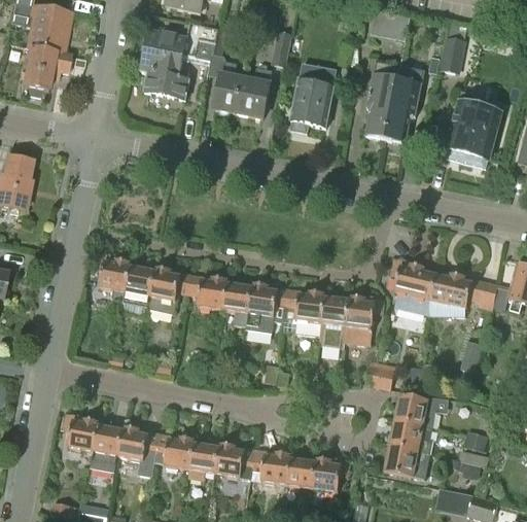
[(13,0),(7,33),(18,35),(20,25),(30,27),(26,47),(29,48),(21,87),(27,88),(25,94),(39,96),(40,90),(45,91),(48,77),(56,78),(58,70),(67,72),(70,56),(62,54),(70,11),(34,4),(34,0),(13,0)]
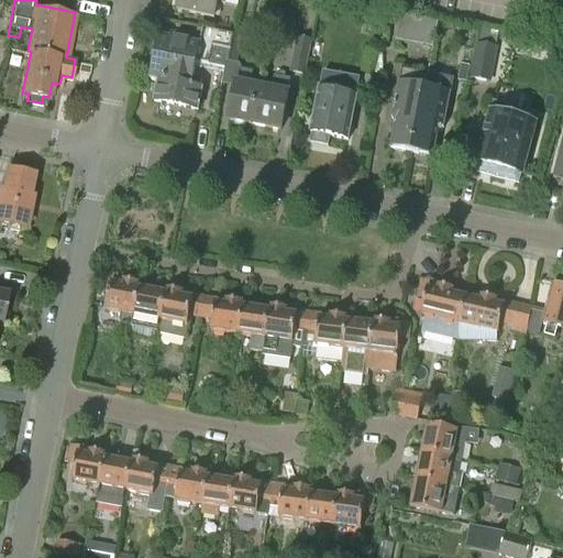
[(176,0),(175,6),(212,14),(216,0),(220,0),(223,1),(223,0),(176,0)]
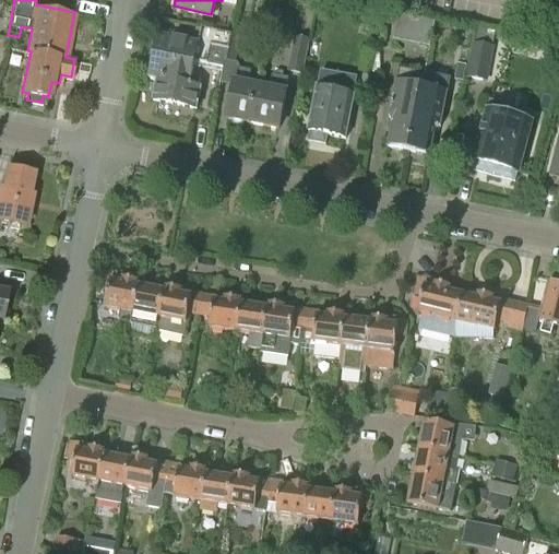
[(417,11),(412,39),(429,44),(435,15),(435,14),(417,11)]
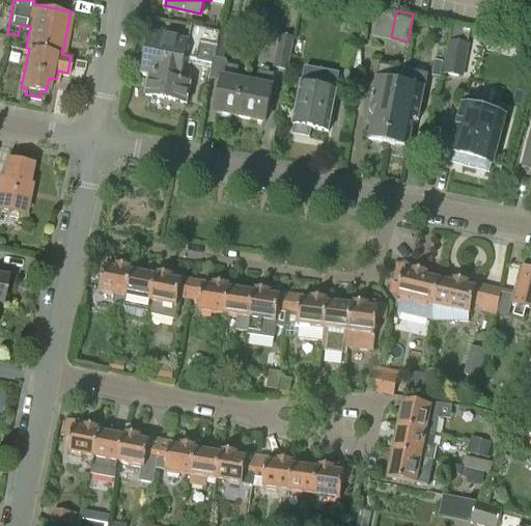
[(149,30),(141,72),(148,73),(163,76),(167,55),(184,55),(196,58),(199,42),(216,45),(217,42),(219,30),(189,24),(187,37),(149,30)]
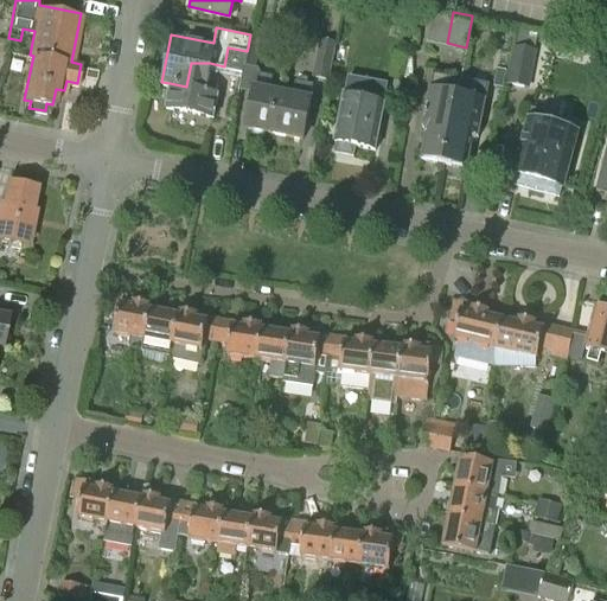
[(518,27),(509,81),(528,84),(535,45),(534,45),(536,31),(518,27)]
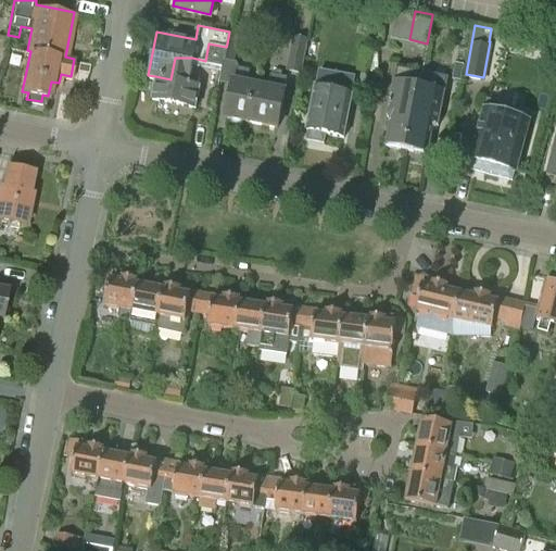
[(287,67),(302,70),(308,34),(293,30),(287,67)]
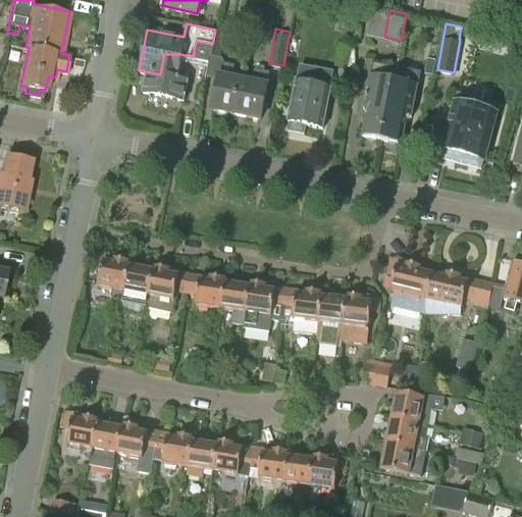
[(196,41),(193,57),(207,60),(209,60),(211,53),(212,44),(196,41)]
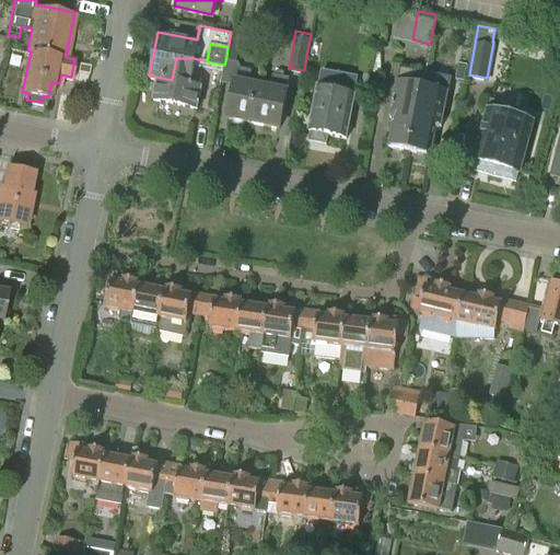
[(228,47),(226,57),(235,59),(237,46),(229,44),(228,47)]
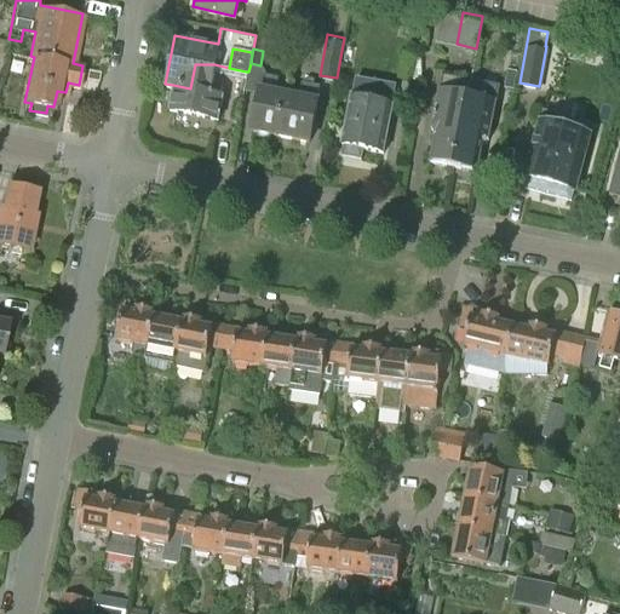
[(397,74),(411,78),(415,53),(402,51),(397,74)]
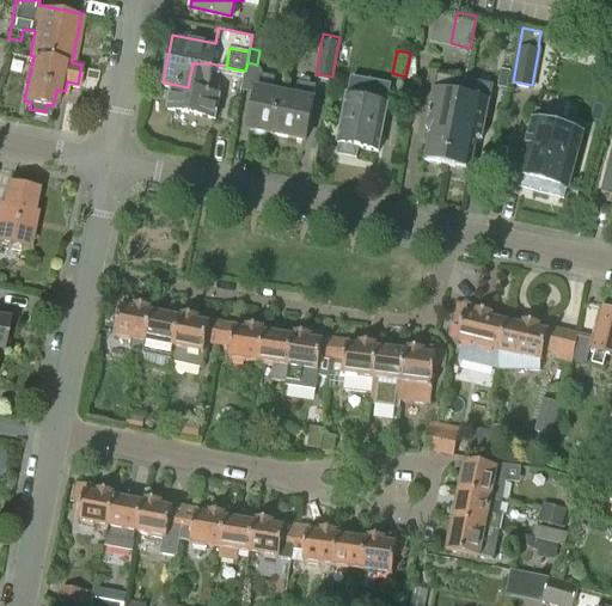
[(242,75),(240,85),(255,89),(248,126),(254,127),(254,132),(264,134),(265,129),(274,132),(282,91),(271,89),(273,74),(259,72),(259,69),(257,65),(248,62),(245,71),(244,75),(242,75)]
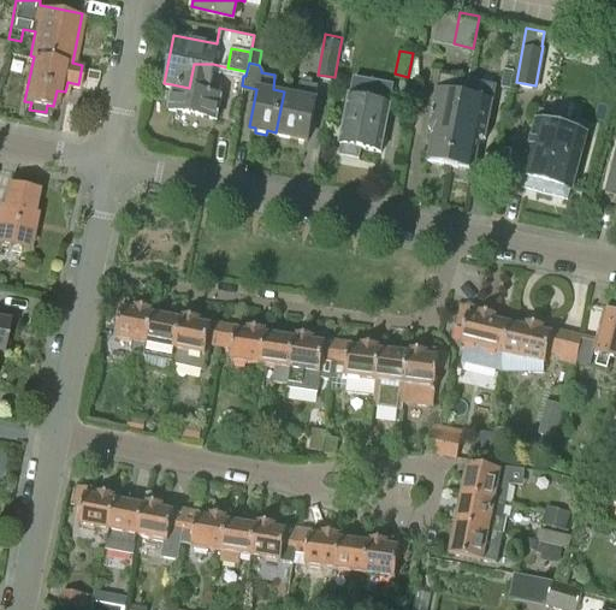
[(172,84),(169,107),(215,116),(220,93),(217,92),(219,82),(209,80),(213,64),(194,64),(189,88),(172,84)]
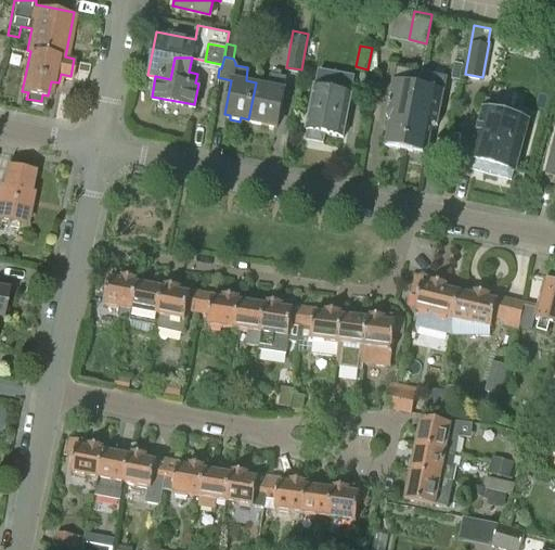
[(451,76),(459,77),(462,61),(454,60),(451,76)]
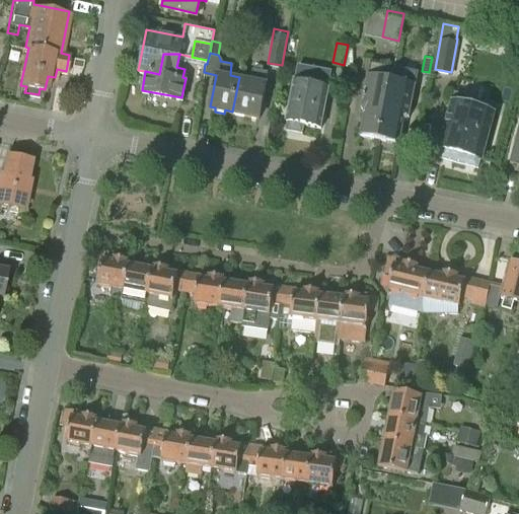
[(392,68),(378,137),(397,141),(402,118),(408,115),(417,70),(406,67),(408,60),(394,57),(392,68)]
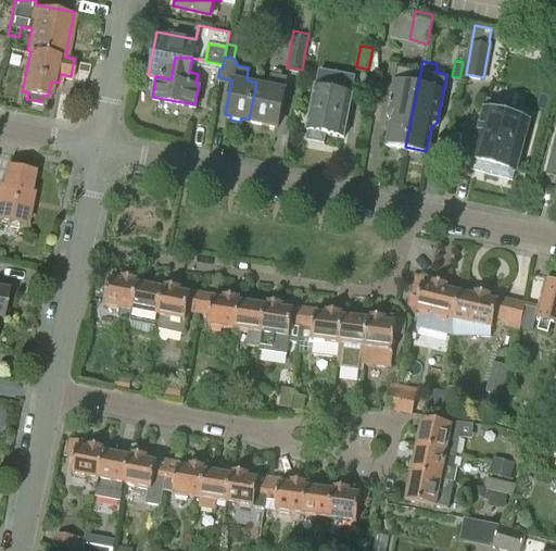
[(383,142),(405,147),(420,73),(416,72),(416,69),(395,64),(393,74),(386,113),(389,117),(383,142)]
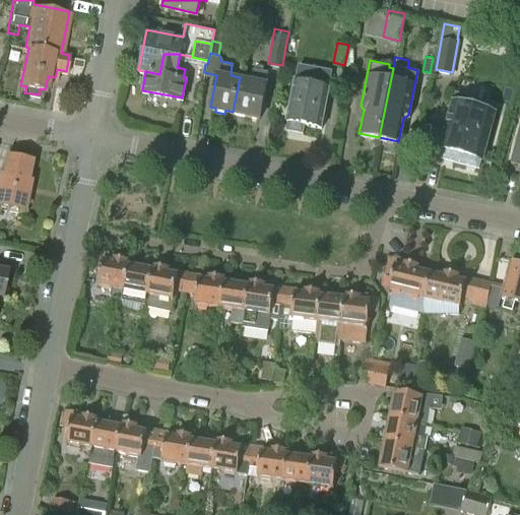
[(286,119),(285,128),(302,131),(304,122),(320,126),(330,75),(313,72),(314,66),(296,63),(285,119),(286,119)]
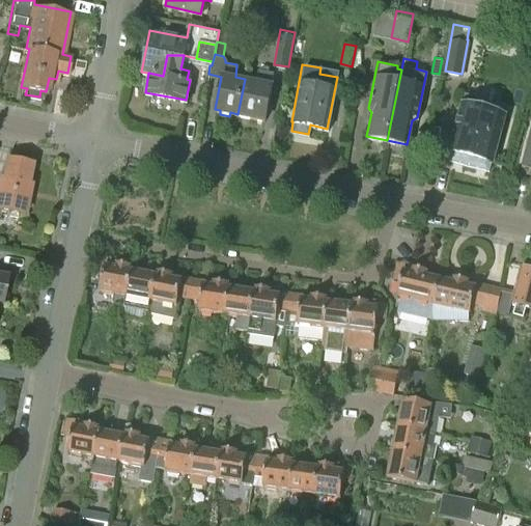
[(245,79),(238,114),(263,119),(271,84),(270,83),(272,71),(258,67),(254,80),(245,79)]
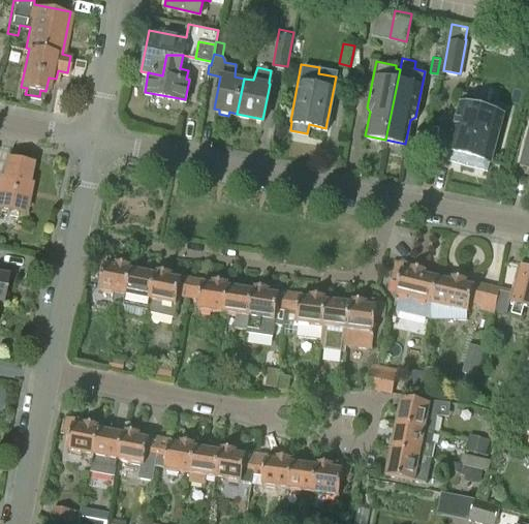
[(449,148),(446,157),(487,168),(489,159),(491,159),(503,113),(473,104),(475,95),(463,92),(460,101),(459,101),(446,148),(449,148)]
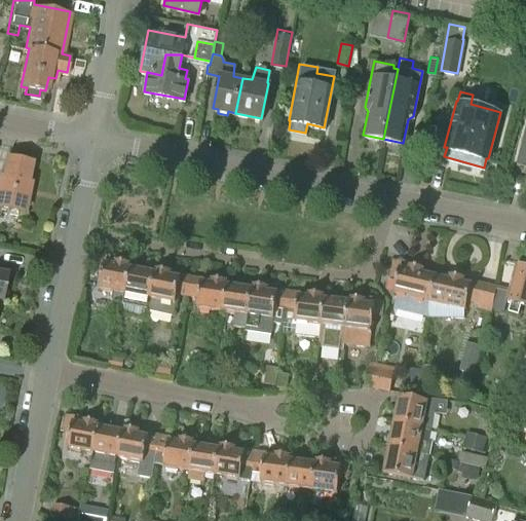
[(26,180),(30,159),(6,155),(2,175),(0,174),(0,206),(22,211),(29,180),(26,180)]
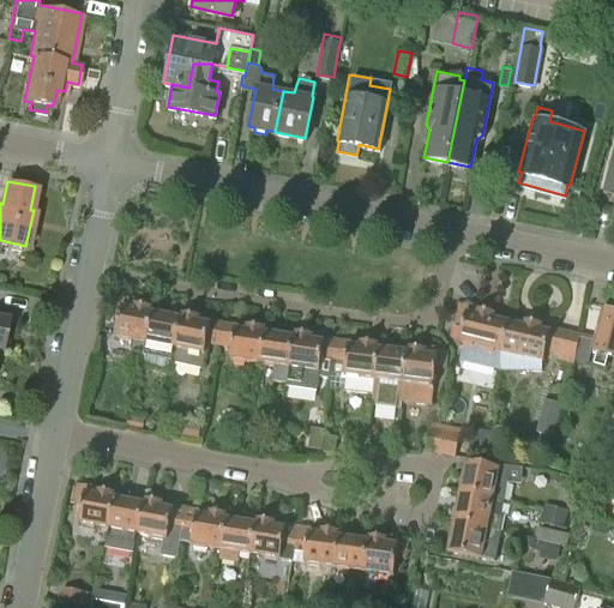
[(143,354),(145,339),(151,311),(149,309),(150,305),(136,301),(136,300),(113,295),(109,313),(119,314),(115,335),(118,335),(118,336),(131,338),(128,350),(143,354)]
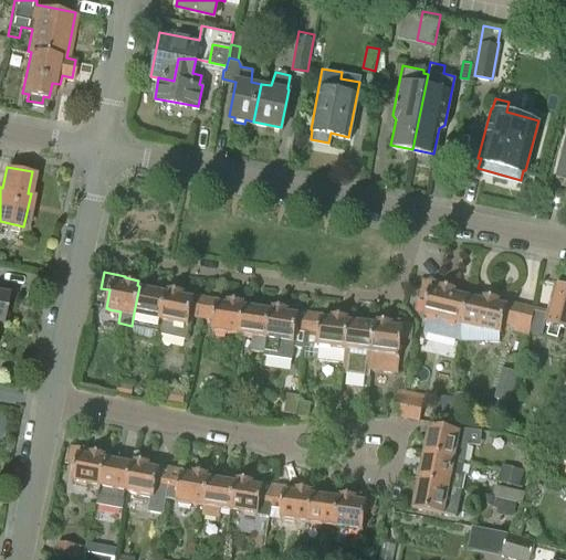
[(458,337),(461,323),(468,295),(453,292),(454,286),(441,284),(441,281),(422,276),(418,294),(426,296),(421,312),(428,314),(425,329),(458,337)]
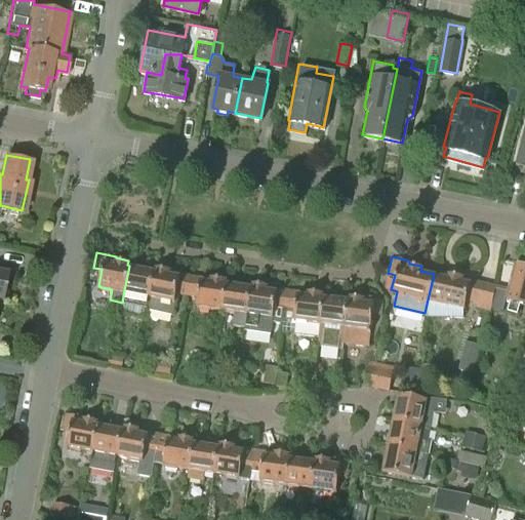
[(495,283),(490,305),(501,308),(503,297),(509,300),(507,310),(517,313),(520,303),(524,304),(524,267),(513,264),(507,286),(495,283)]
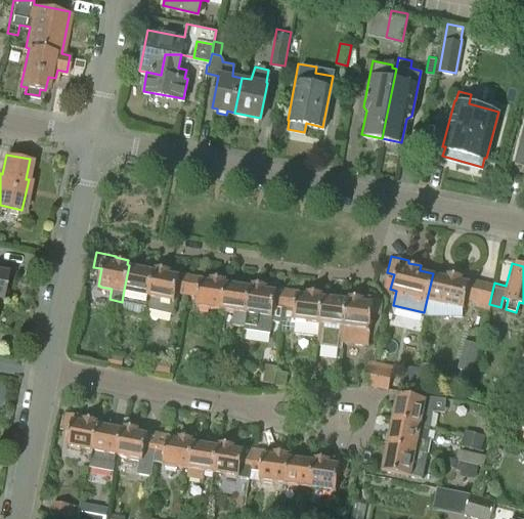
[(124,290),(122,302),(145,306),(153,269),(129,265),(124,290)]
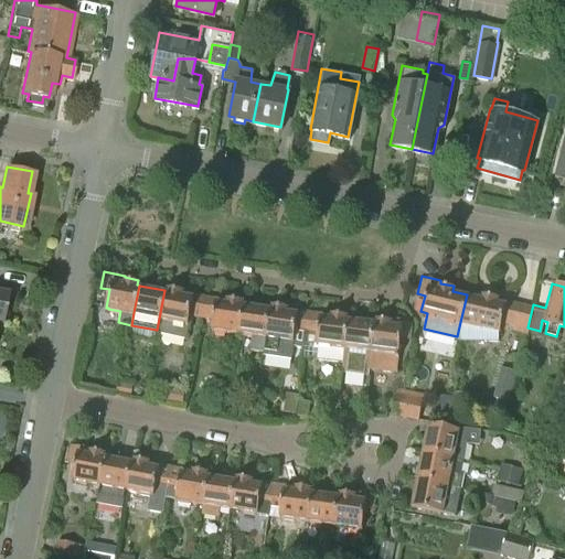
[(167,286),(158,332),(184,337),(191,302),(202,304),(204,293),(167,286)]
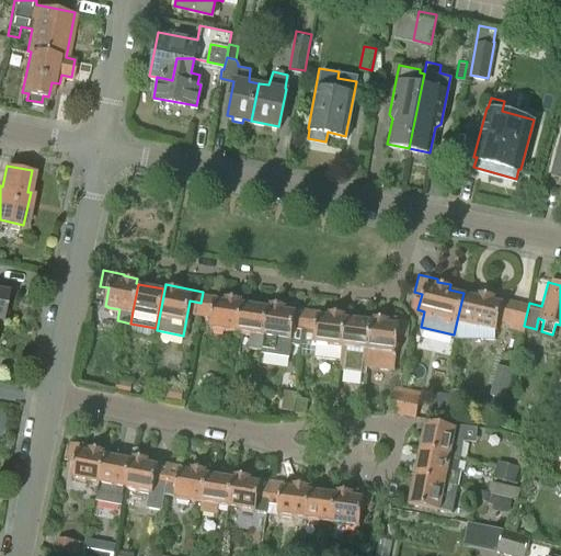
[(208,326),(236,329),(239,302),(240,297),(203,292),(201,303),(212,304),(208,326)]
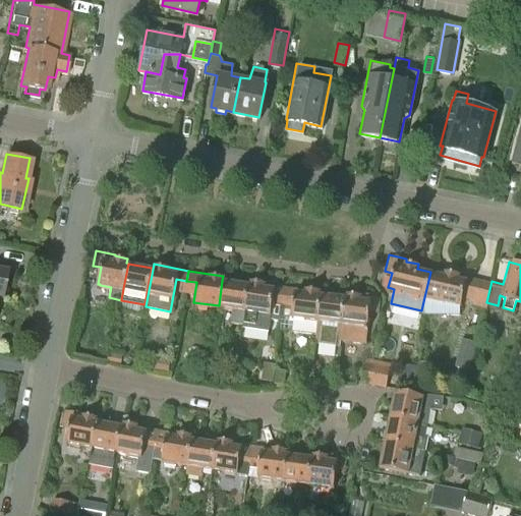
[(491,281),(445,271),(444,275),(430,272),(424,297),(421,310),(425,311),(458,312),(459,304),(460,304),(462,295),(474,297),(473,302),(485,305),(486,302),(491,281)]
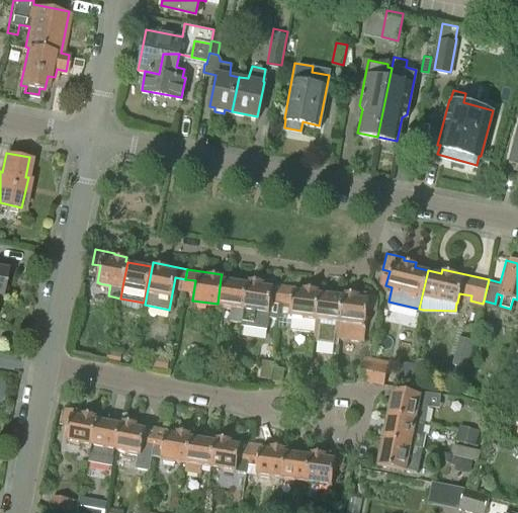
[(221,278),(218,304),(230,306),(229,319),(240,321),(247,281),(221,278)]
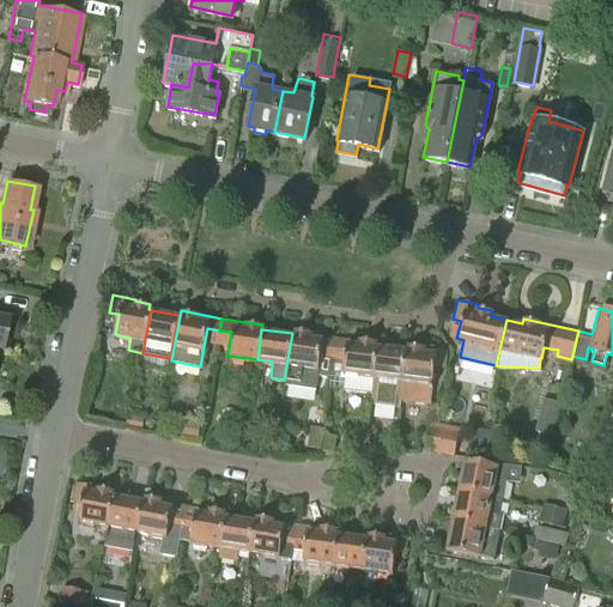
[(292,333),(284,380),(286,380),(315,383),(317,368),(331,370),(334,335),(293,329),(293,334),(292,333)]
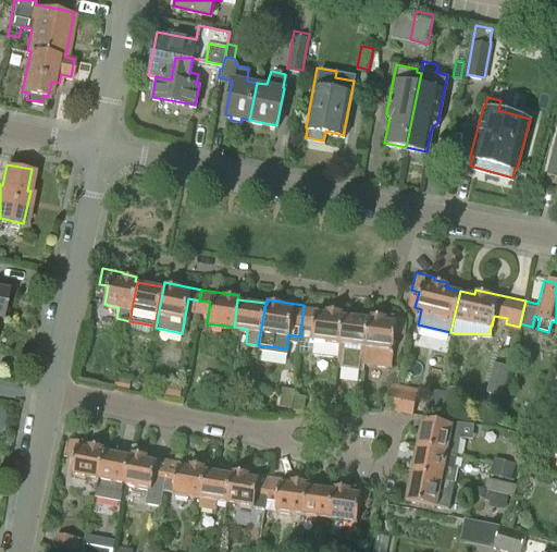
[(304,305),(300,336),(314,339),(312,356),(336,358),(342,314),(341,314),(341,309),(304,305)]
